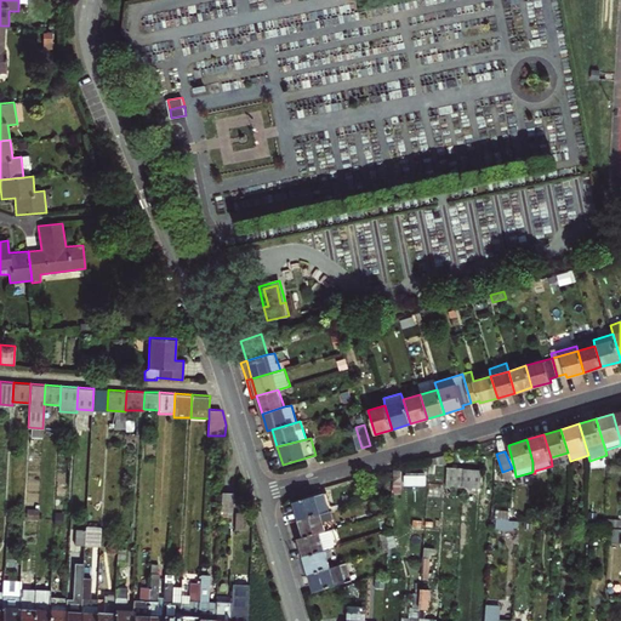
[(429,457),(428,463),(446,463),(446,454),(429,457)]
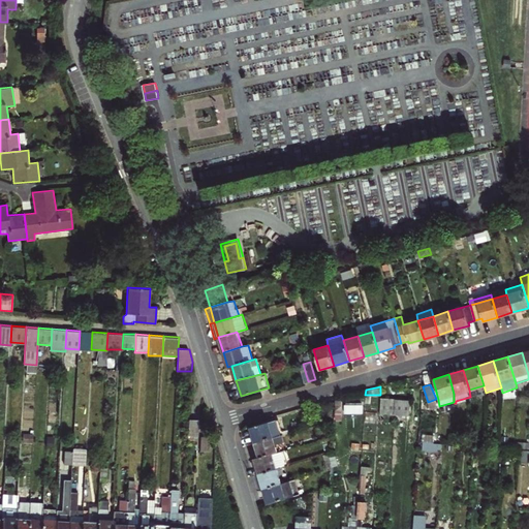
[(381,397),(380,413),(386,413),(395,414),(396,398),(381,397)]
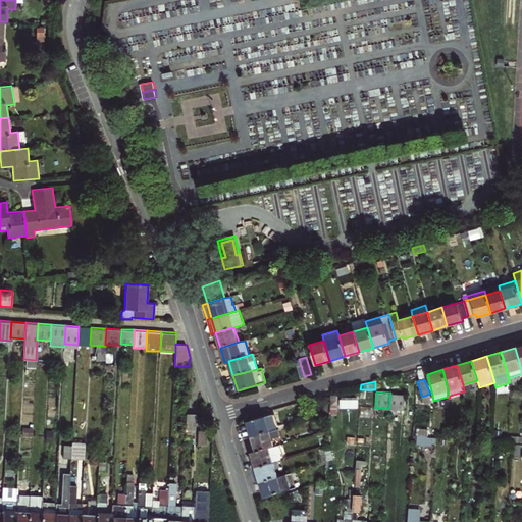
[(404,410),(405,394),(398,394),(390,393),(389,409),(404,410)]
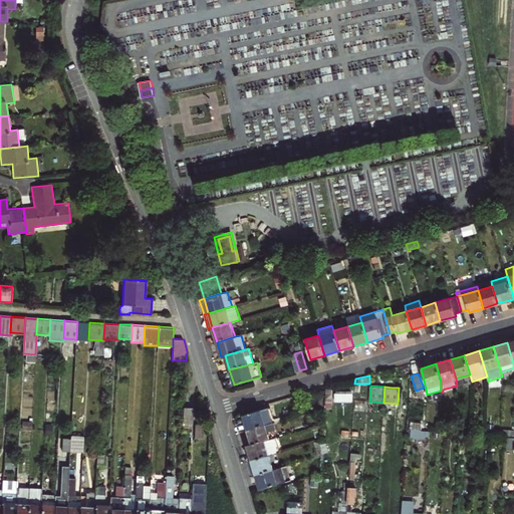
[(334,394),(334,403),(351,404),(352,395),(334,394)]
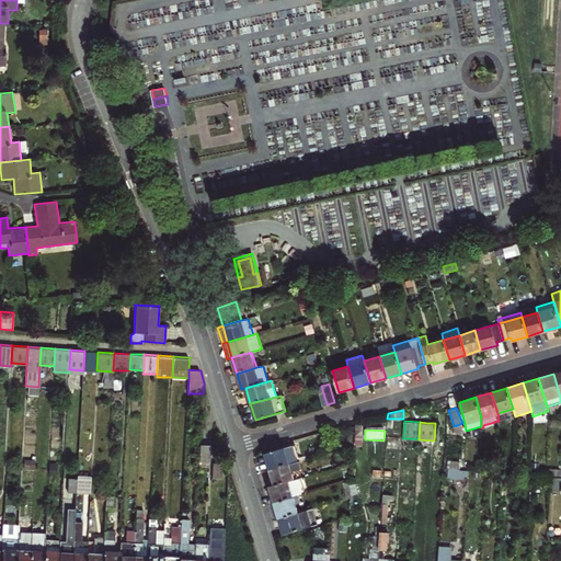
[(201,444),(199,461),(209,461),(210,445),(201,444)]
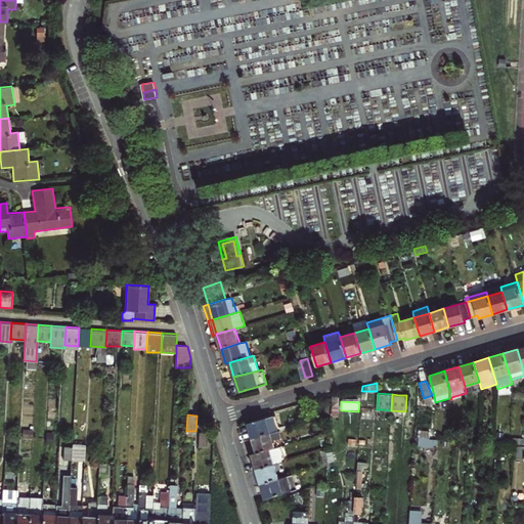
[(247,424),(251,437),(279,429),(274,416),(247,424)]
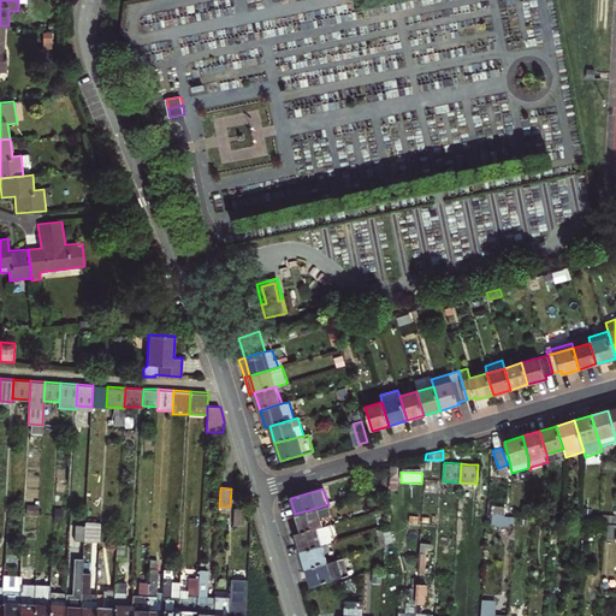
[(295,514),(301,533),(331,523),(333,523),(329,504),(295,514)]
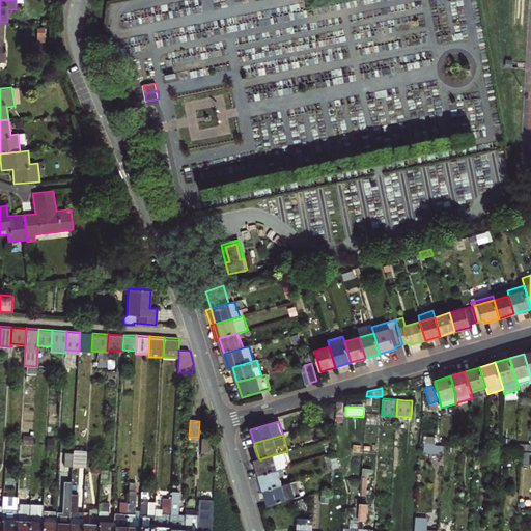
[(439,445),(424,444),(424,452),(439,453),(439,445)]
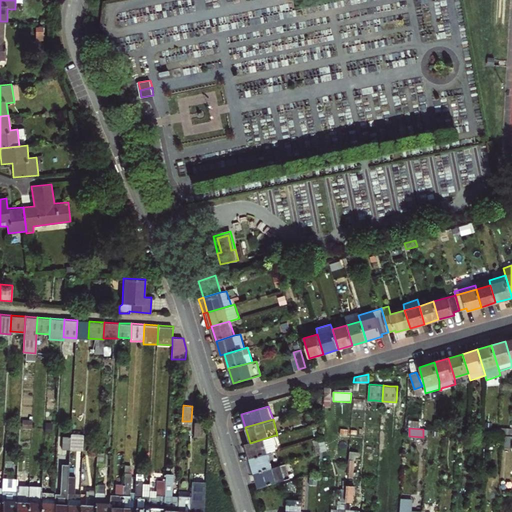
[(82,451),(83,434),(70,433),(70,437),(70,450),(82,451)]
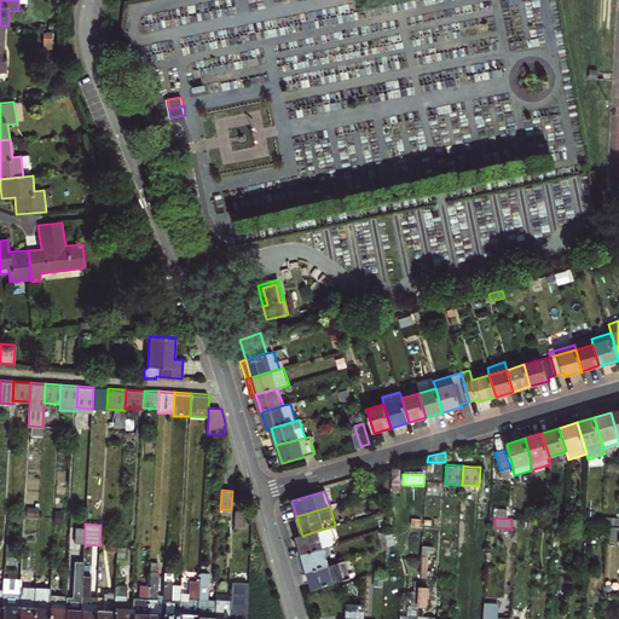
[(333,526),(302,536),(296,537),(302,554),(324,548),(330,547),(337,544),(333,526)]
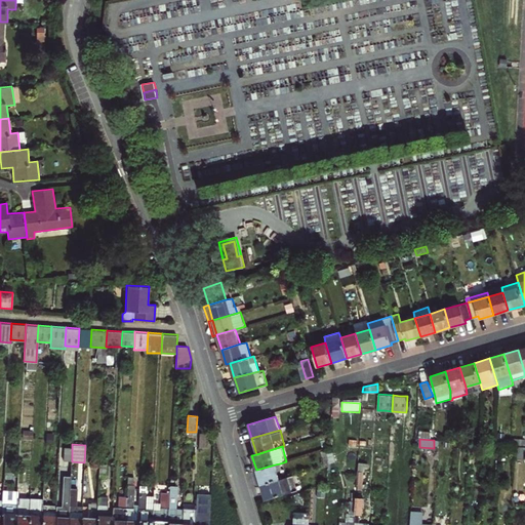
[(320,451),(324,467),(328,466),(329,459),(326,449),(320,451)]
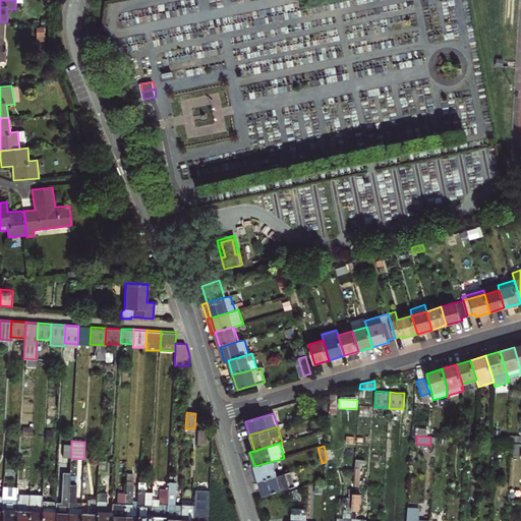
[(277,476),(275,468),(280,467),(278,460),(273,461),(254,466),(258,481),(277,476)]
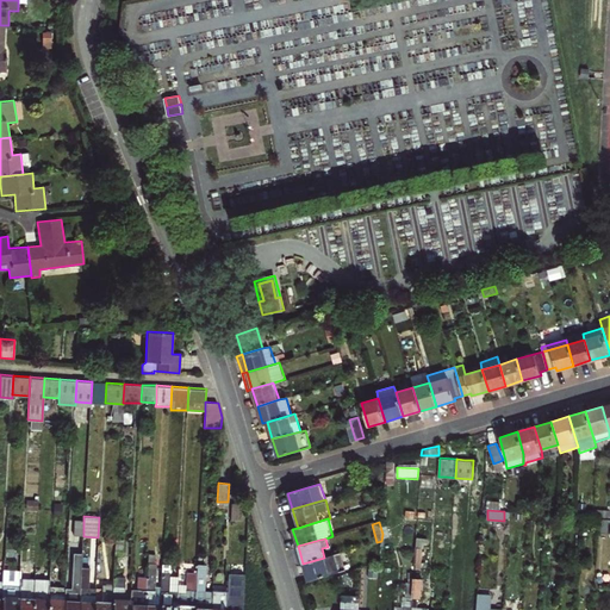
[(63,609),(79,609),(82,555),(82,553),(74,553),(73,576),(72,586),(66,586),(63,609)]
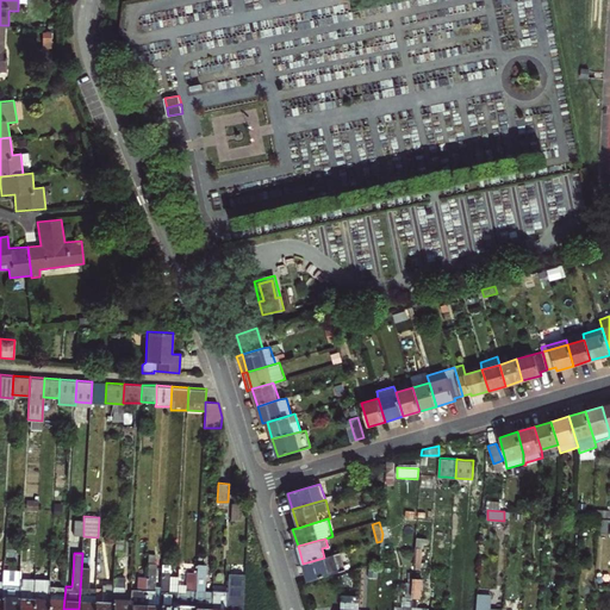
[(324,558),(303,564),(309,582),(340,572),(334,554),(324,558)]
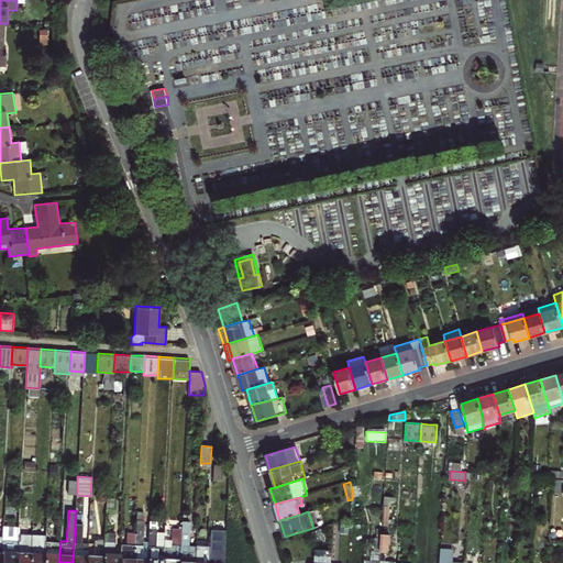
[(87,562),(88,542),(81,542),(84,514),(76,512),(73,562),(87,562)]
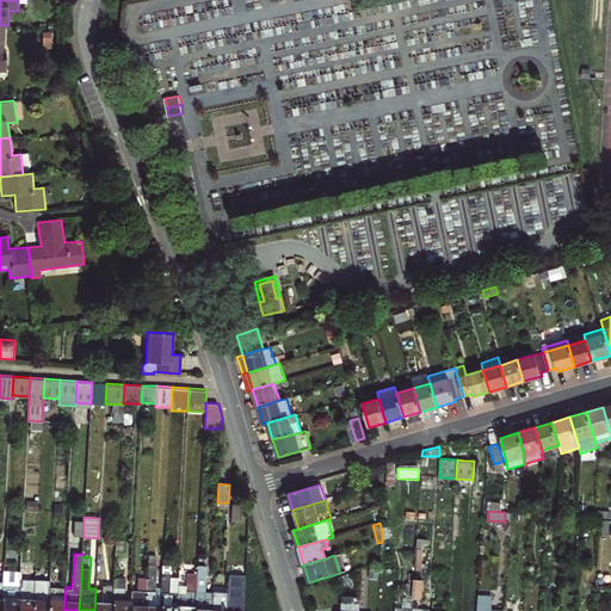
[(159,610),(161,587),(155,587),(156,565),(147,563),(147,578),(144,610),(159,610)]
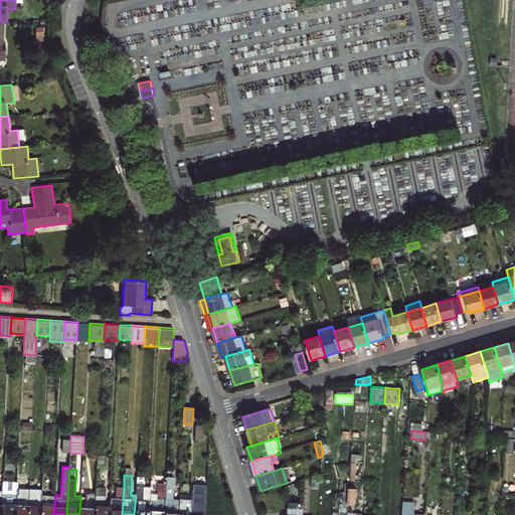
[(134,514),(148,514),(150,500),(143,499),(143,486),(144,477),(137,476),(136,495),(134,514)]
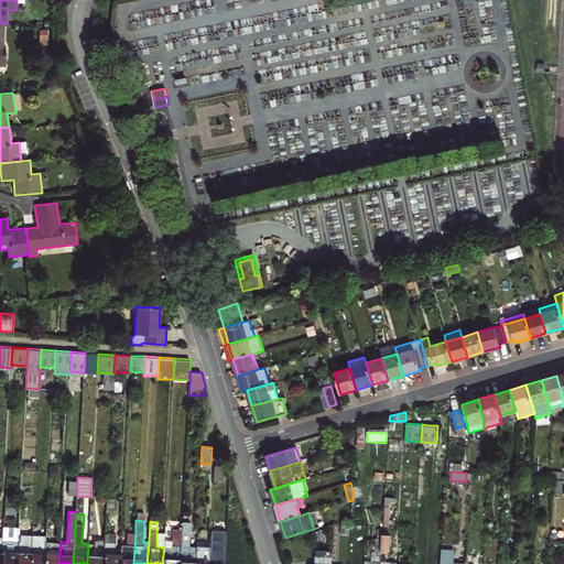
[(179,563),(194,563),(196,546),(188,546),(191,522),(182,521),(182,530),(181,546),(179,563)]
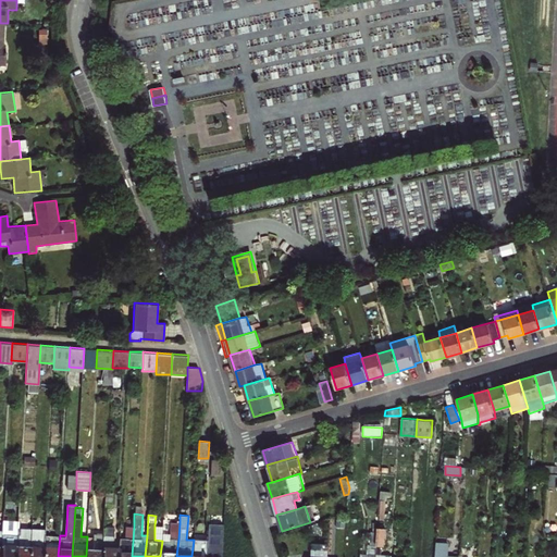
[(1,556),(15,556),(17,517),(12,516),(11,525),(3,525),(2,530),(1,556)]
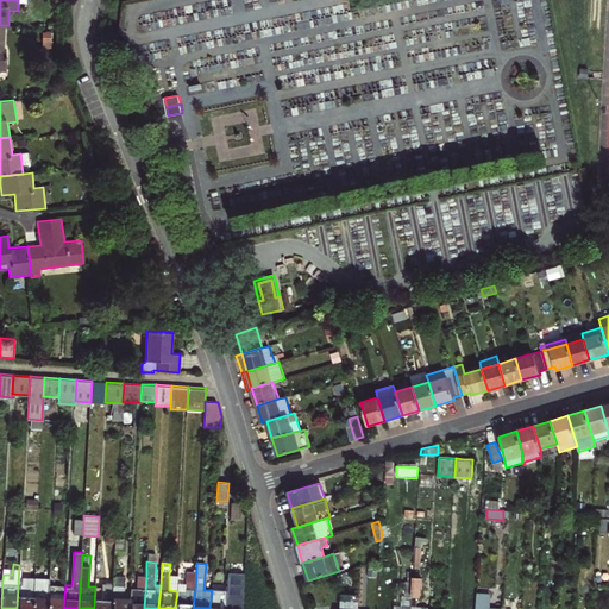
[(32,608),(35,565),(26,565),(19,565),(17,608),(32,608)]
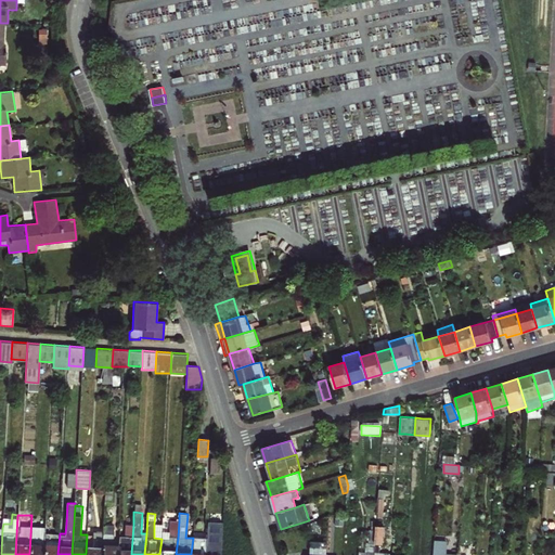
[(29,554),(42,554),(44,518),(46,516),(31,515),(29,554)]
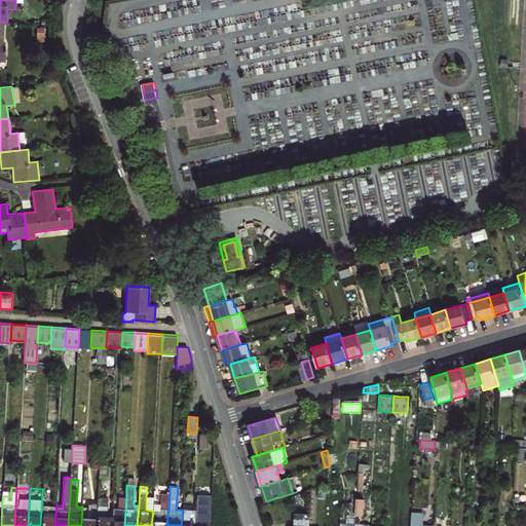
[(54,525),(57,505),(57,500),(49,500),(49,492),(42,491),(40,525),(54,525)]
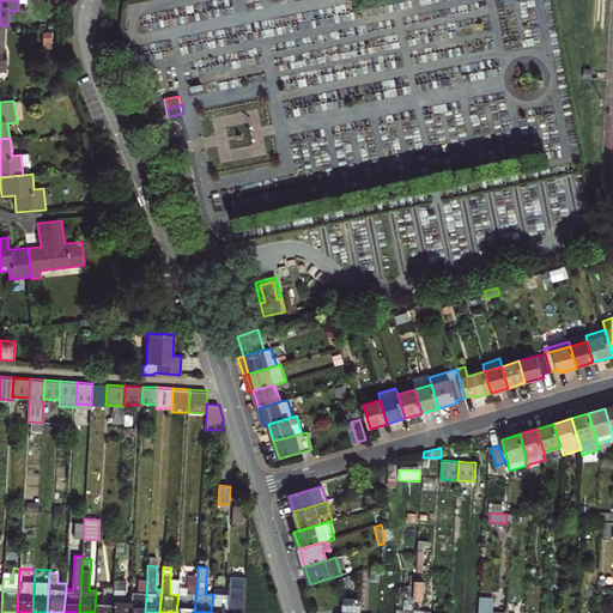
[(196,594),(198,576),(188,575),(187,593),(196,594)]
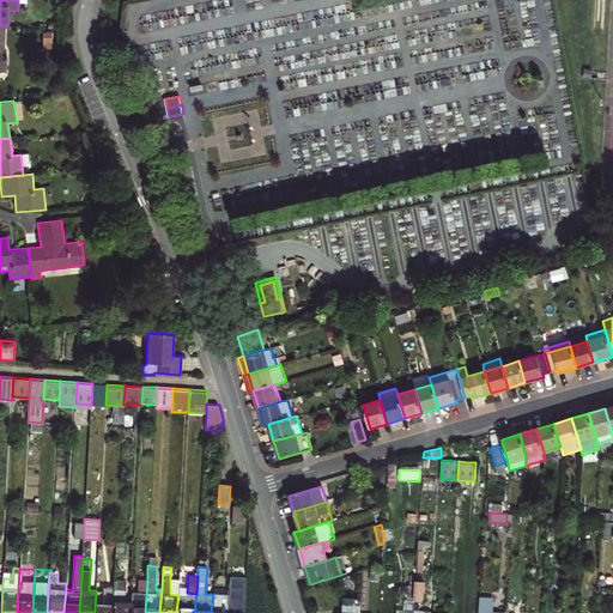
[(228,577),(228,592),(225,612),(243,612),(246,578),(228,577)]
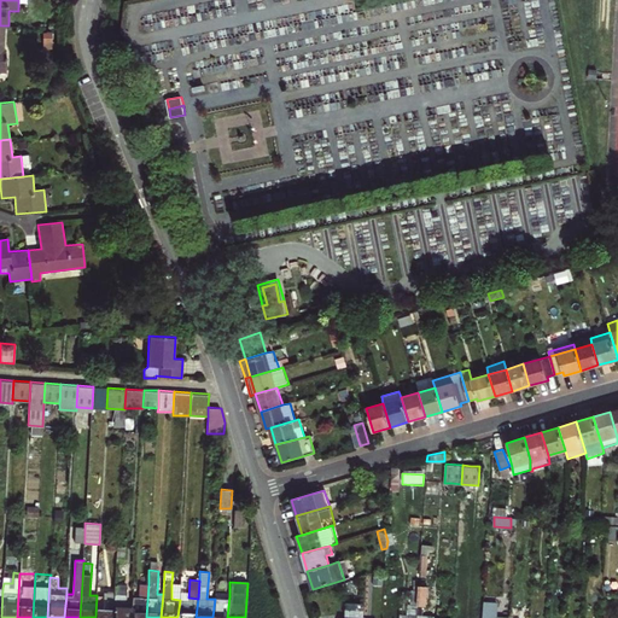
[(130,617),(132,606),(126,605),(127,584),(115,583),(115,593),(112,617),(130,617)]
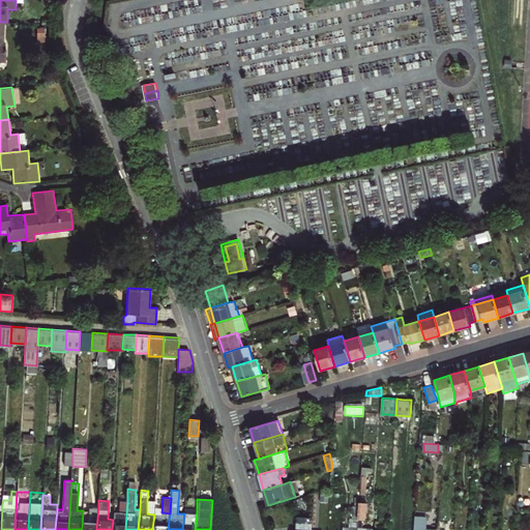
[(112,529),(125,529),(127,501),(119,500),(119,512),(114,512),(113,520),(112,529)]
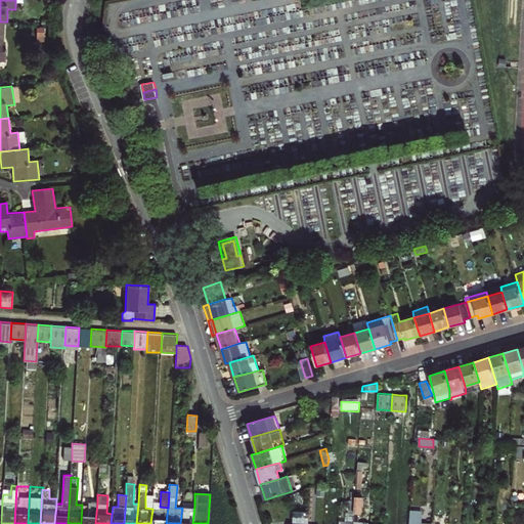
[(355,501),(353,523),(367,523),(367,522),(363,523),(358,523),(358,516),(361,515),(362,497),(355,497),(355,501)]
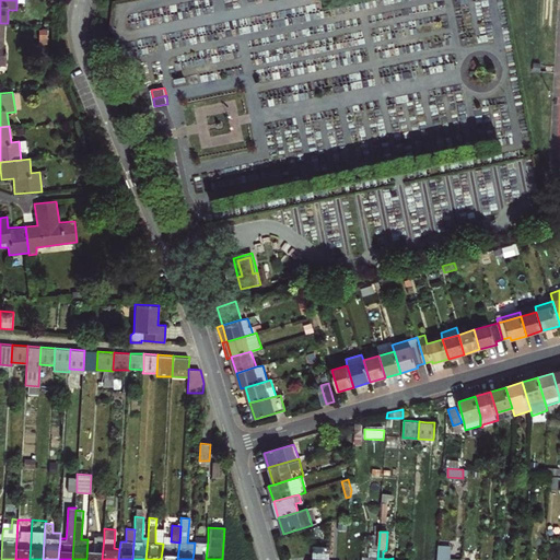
[(377,559),(380,536),(373,535),(371,559),(362,559),(361,559),(377,559)]
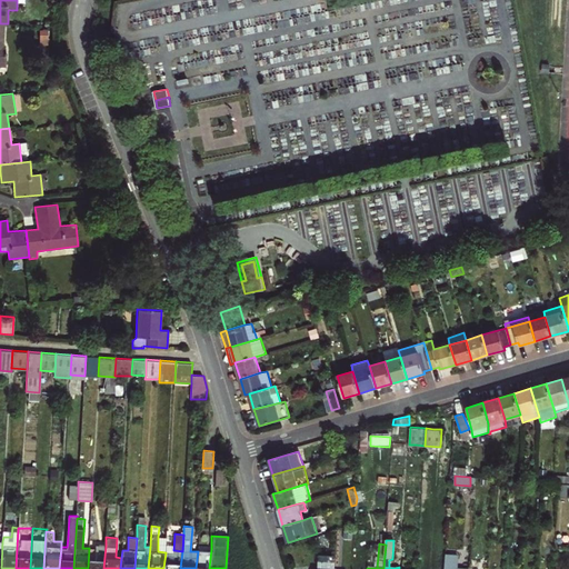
[(96,549),(89,548),(88,568),(103,568),(106,546),(96,545),(96,549)]
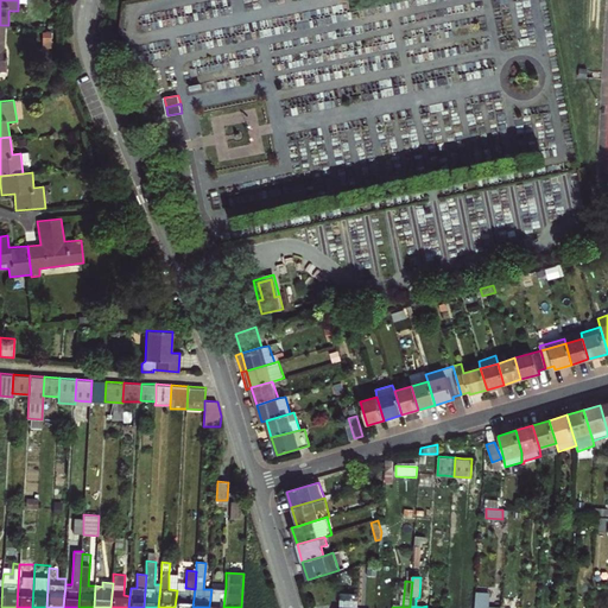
[(211,589),(209,607),(223,607),(226,587),(211,587),(211,589)]
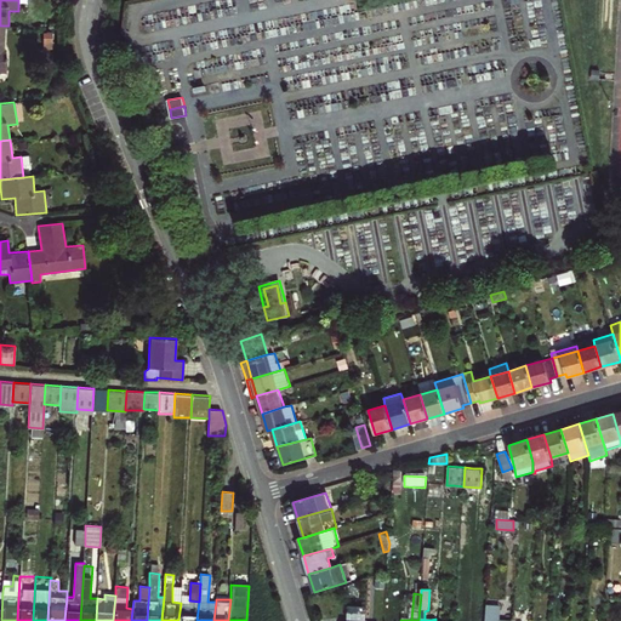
[(197,620),(199,602),(189,600),(181,600),(181,603),(178,620),(197,620)]
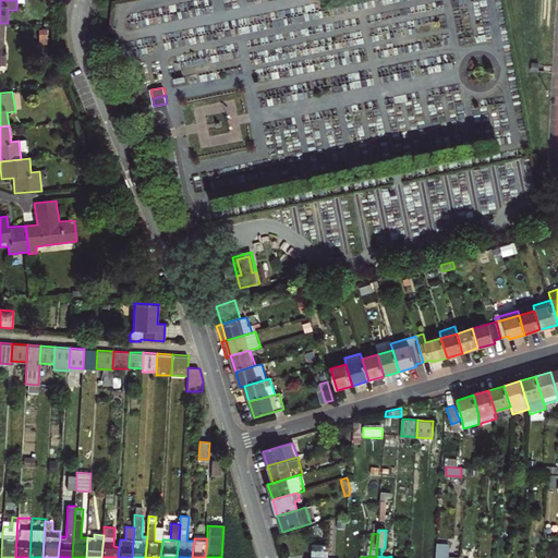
[(447,557),(448,545),(437,545),(436,557),(447,557)]
